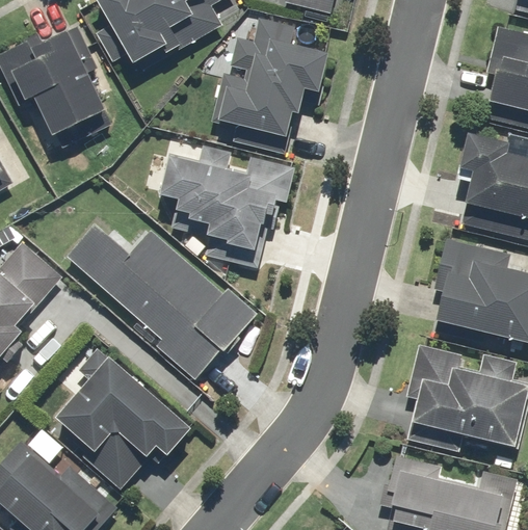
[(96,0),(111,27),(101,33),(115,59),(125,54),(131,65),(146,56),(151,65),(247,9),(241,0),(96,0)]
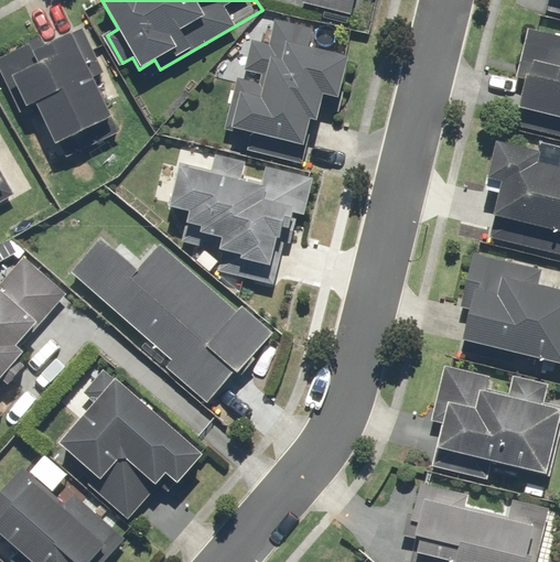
[(351,18),(355,0),(300,0),(299,6),(351,18)]
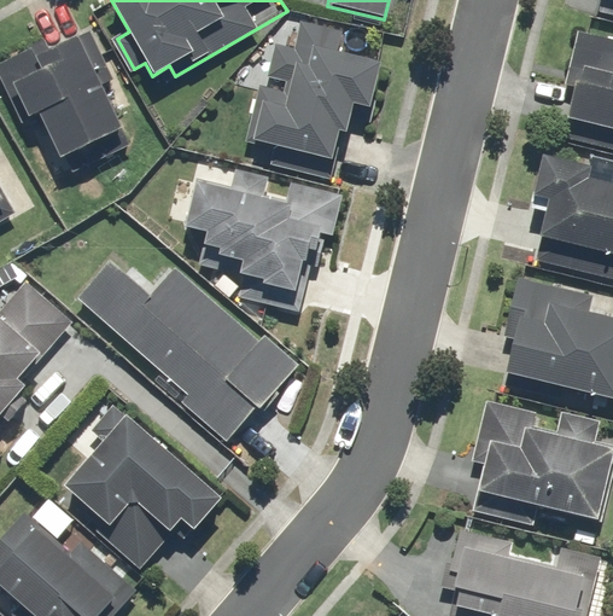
[(344,29),(303,19),(296,48),(275,44),(268,71),(292,77),(290,89),(261,82),(246,140),(276,147),(273,164),(337,180),(355,105),(369,109),(380,63),(339,53),(344,29)]
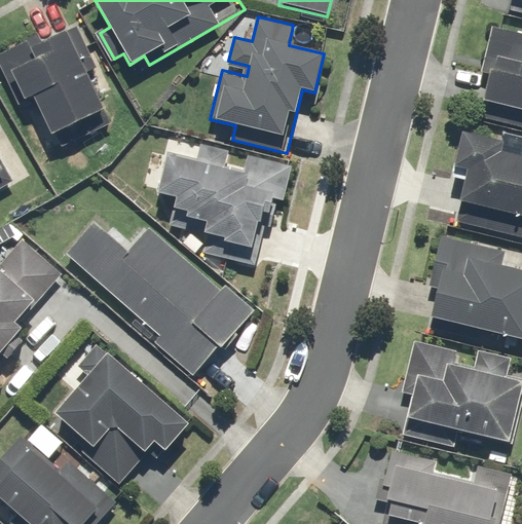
[(78,25),(49,39),(45,33),(0,54),(0,62),(21,103),(35,96),(53,134),(105,108),(89,76),(101,70),(78,25)]
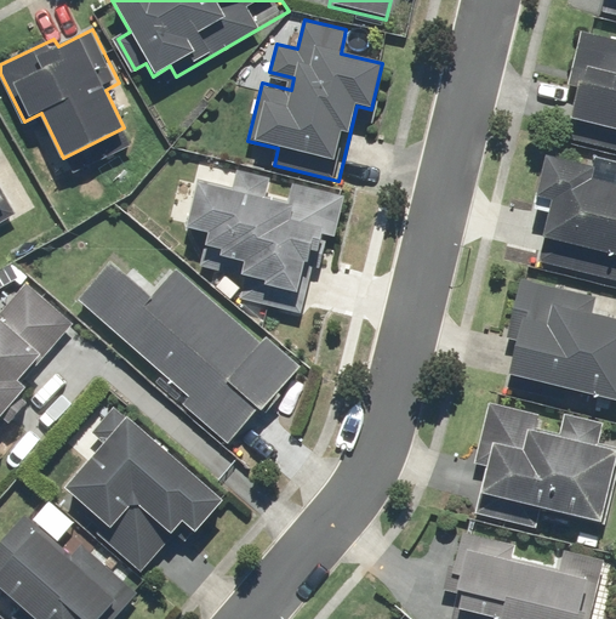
[(615,38),(597,34),(577,123),(592,125),(588,141),(615,146),(615,38)]
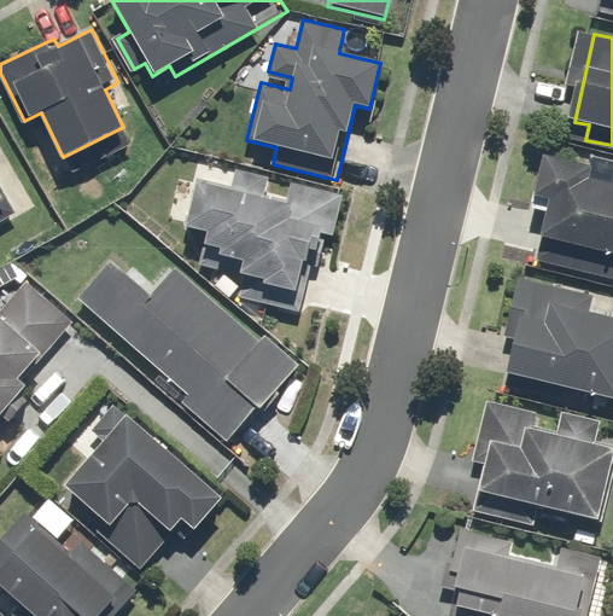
[(0,211),(10,205),(0,189),(0,160),(4,158),(0,152),(0,211)]
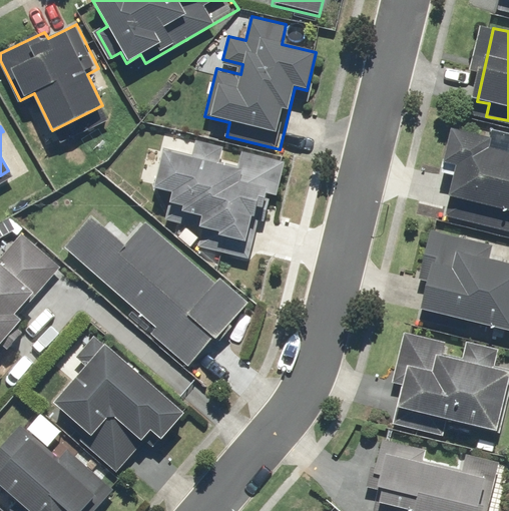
[(487,134),(448,127),(441,163),(455,165),(445,221),(508,231),(508,131),(488,128),(487,134)]
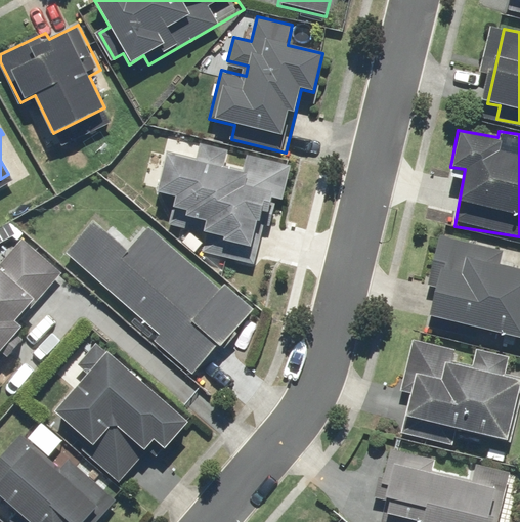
[(231,147),(174,135),(171,151),(155,147),(146,188),(178,196),(172,225),(210,233),(206,251),(260,263),(273,201),(288,204),(297,165),(251,155),(249,168),(228,164),(231,147)]
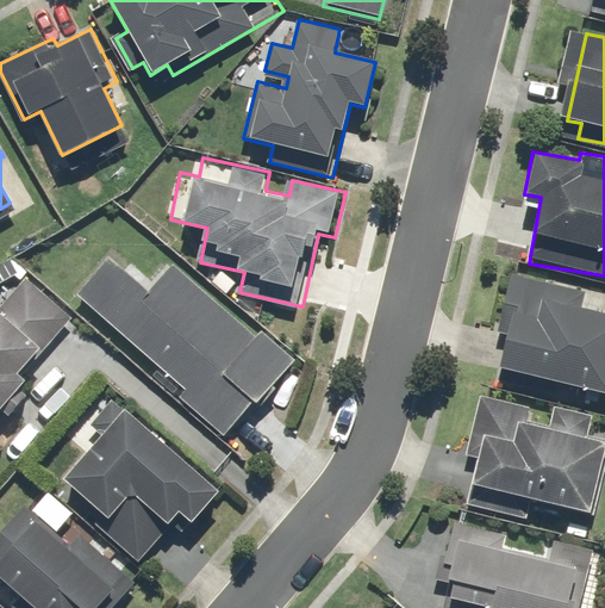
[(110,258),(79,293),(185,386),(180,394),(229,436),(297,358),(264,329),(259,336),(173,260),(147,290),(110,258)]
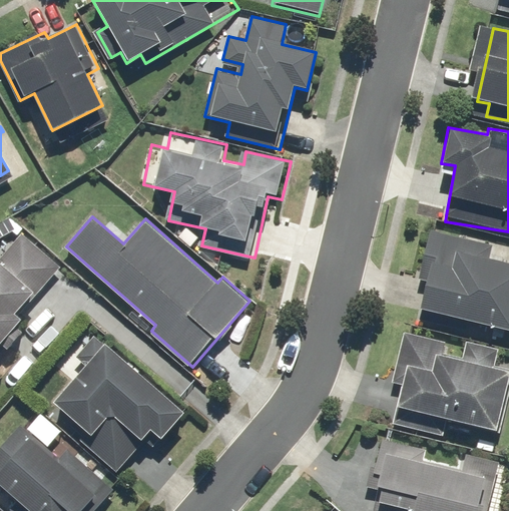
[(496,246),(430,231),(425,230),(415,276),(425,278),(418,313),(508,332),(508,263),(494,260),(496,246)]
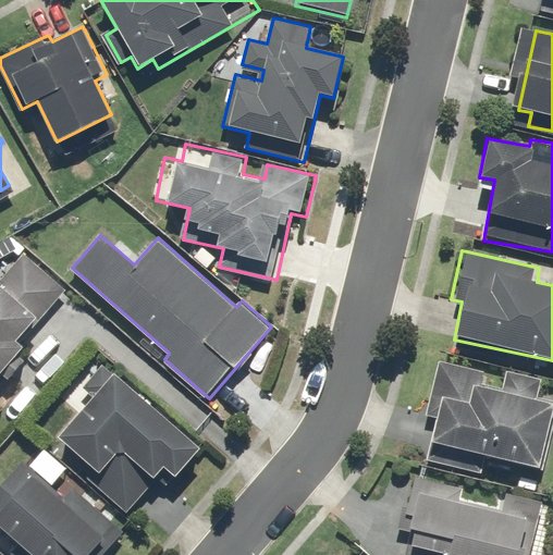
[(66,290),(25,253),(23,251),(0,278),(0,373),(24,347),(20,343),(66,290)]
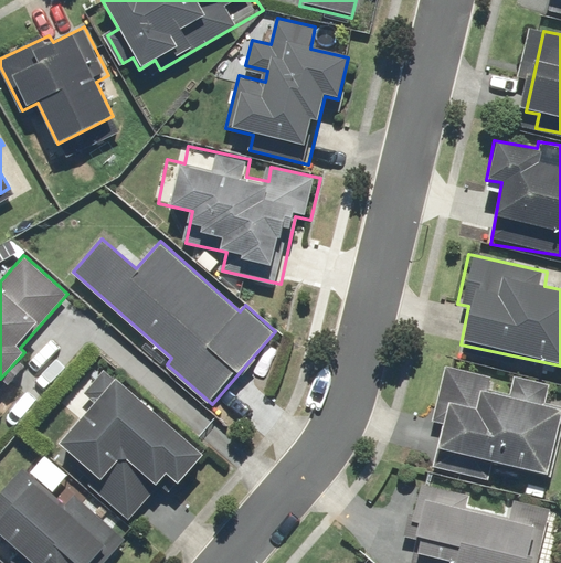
[(493,375),(448,367),(445,365),(435,415),(443,416),(433,470),(488,480),(491,464),(550,475),(560,417),(560,405),(548,403),(551,383),(516,376),(512,396),(489,392),(493,375)]
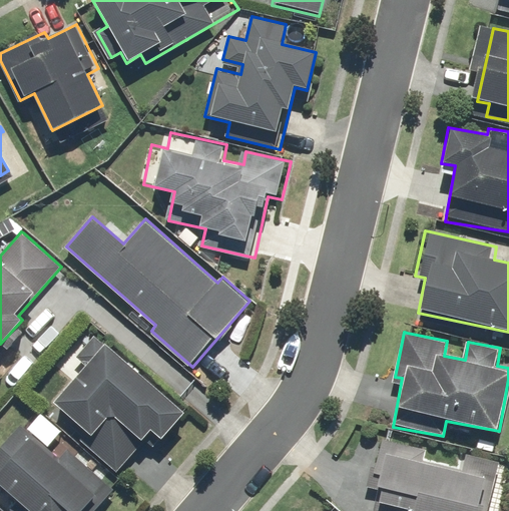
[(186,413),(107,344),(94,333),(73,356),(86,368),(55,404),(89,434),(83,441),(119,472),(153,433),(162,440),(186,413)]
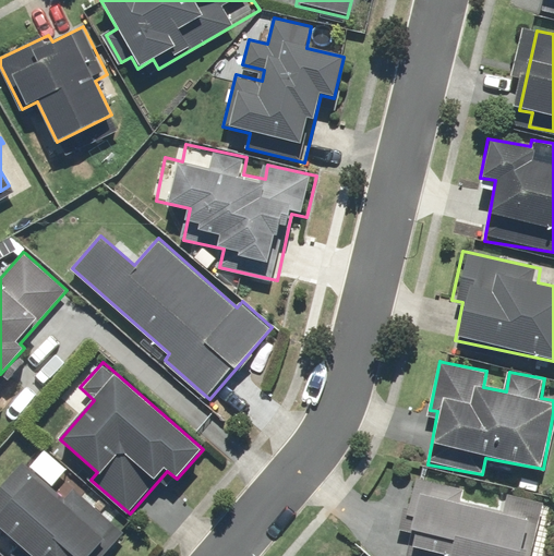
[(100,555),(123,530),(77,488),(67,499),(26,463),(0,493),(0,528),(21,546),(14,554),(15,555),(100,555)]
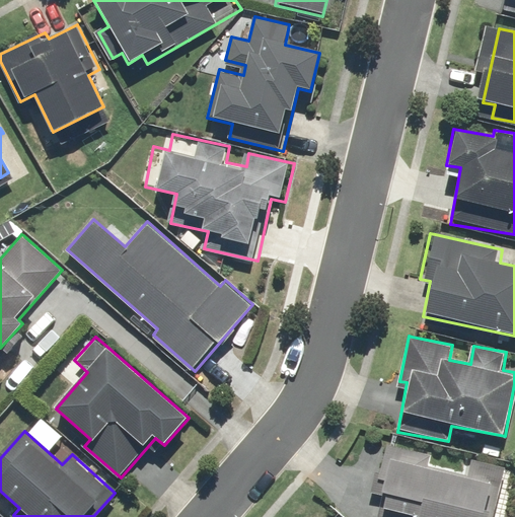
[(432,452),(383,443),(374,494),(381,495),(377,516),(495,516),(505,467),(477,461),(475,471),(430,462),(432,452)]
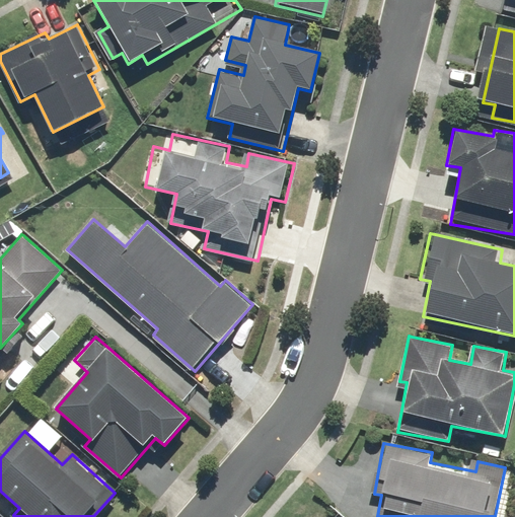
All buildings are outlined.
